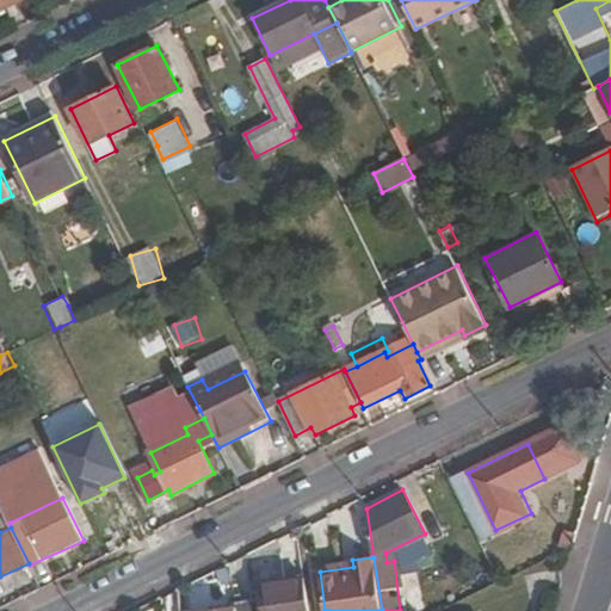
[(353,567),(352,560),(319,565),(320,572),(353,567)]
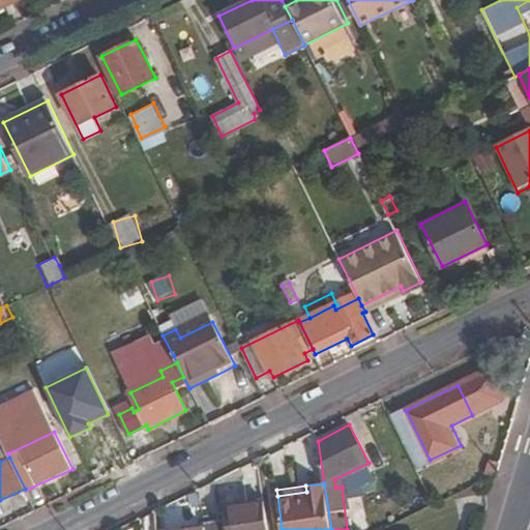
[(227,529),(269,529),(265,501),(225,507),(227,529)]
